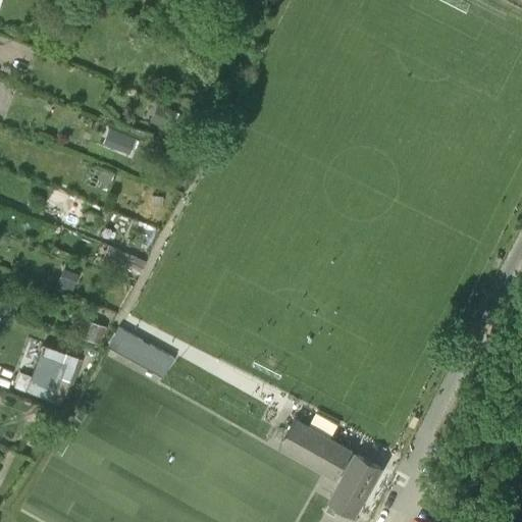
[(165,126),(176,111),(163,103),(153,118),(165,126)]
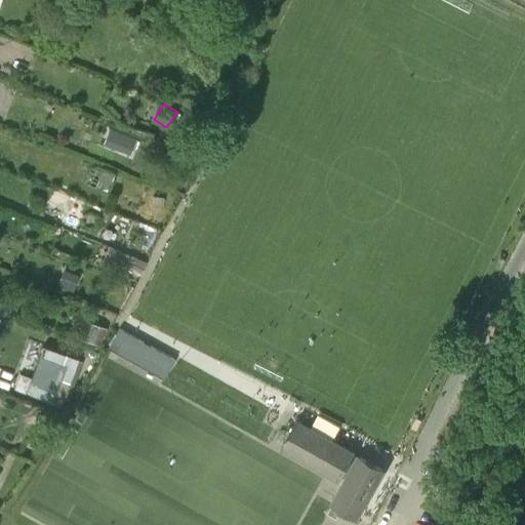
[(38,128),(36,135),(52,140),(54,134),(38,128)]
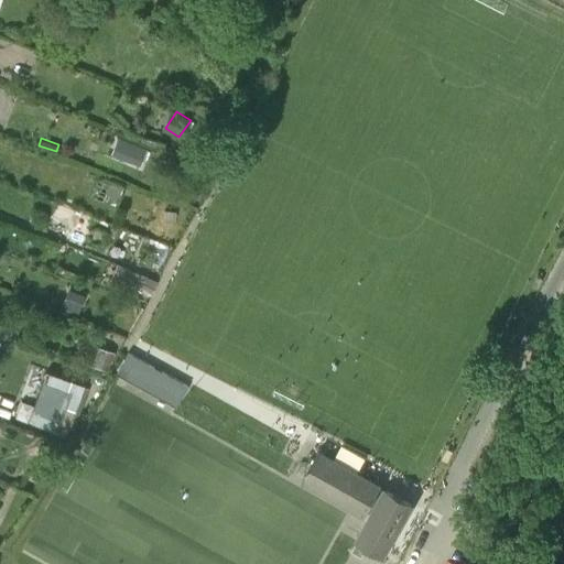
[(137,143),(130,160),(140,163),(147,147),(137,143)]
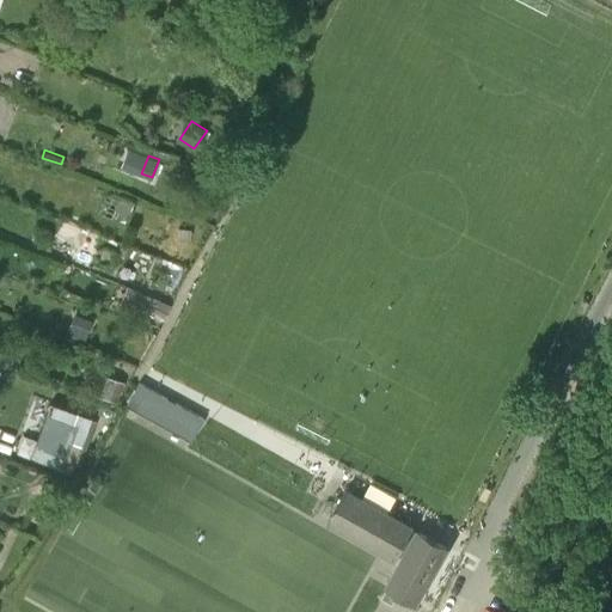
[(118,194),(112,209),(118,210),(117,213),(127,216),(133,200),(118,194)]
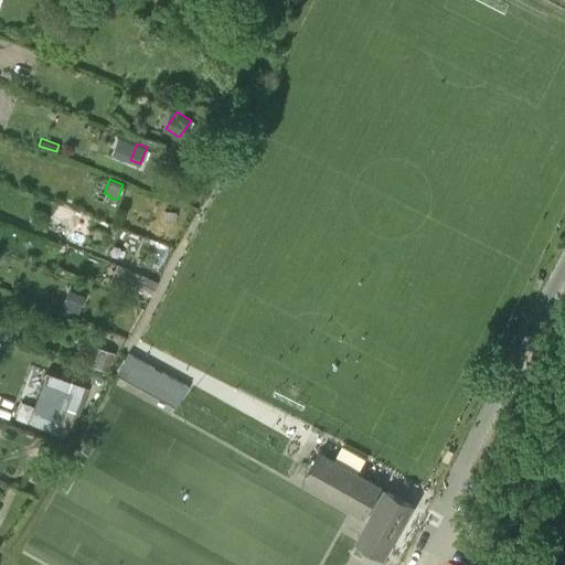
[(164,210),(163,220),(177,221),(177,211),(164,210)]
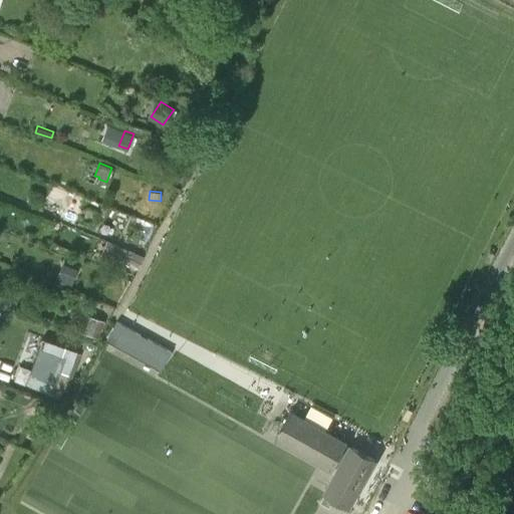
[(83,198),(73,194),(69,202),(79,207),(83,198)]
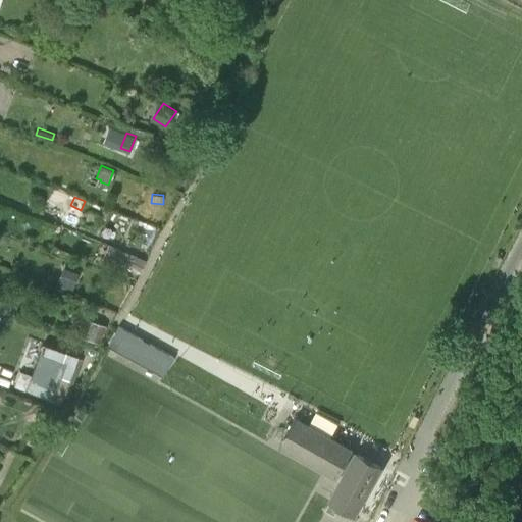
[(60,249),(58,253),(67,258),(69,253),(60,249)]
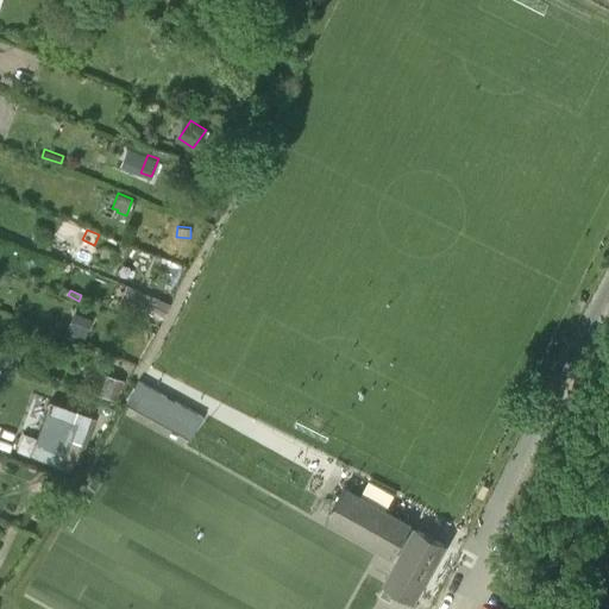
[(144,290),(136,307),(158,318),(167,300),(144,290)]
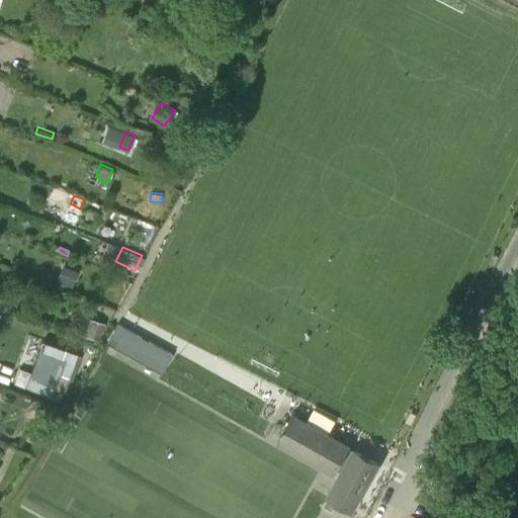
[(55,283),(71,289),(78,271),(62,265),(55,283)]
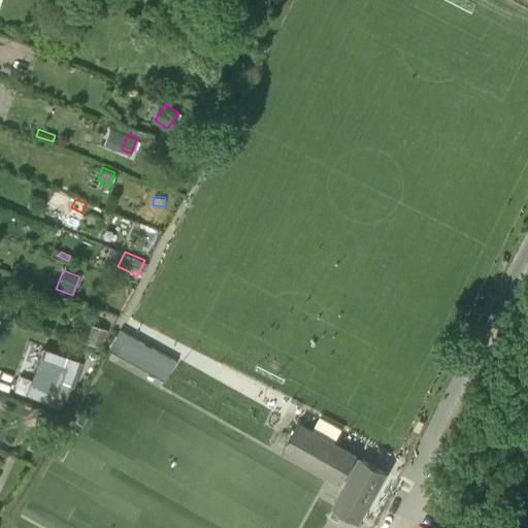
[(77,338),(101,348),(107,330),(85,321),(77,338)]
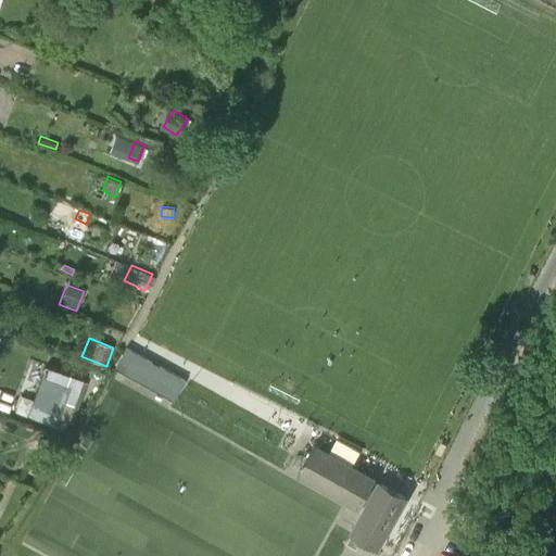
[(172,402),(184,380),(124,348),(112,369),(172,402)]
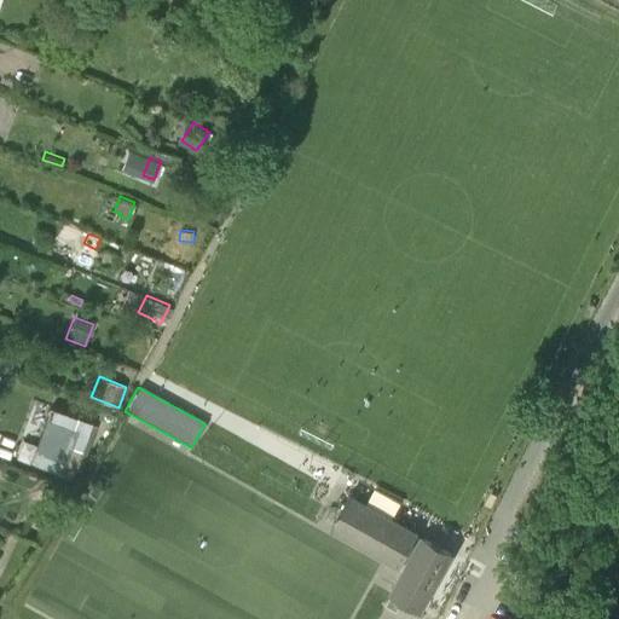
[(30,463),(73,479),(93,426),(51,410),(30,463)]
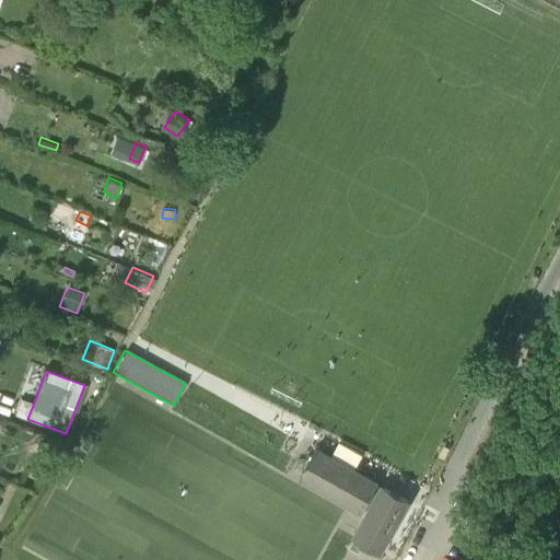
[(317,448),(301,477),(363,511),(378,482),(317,447),(317,448)]
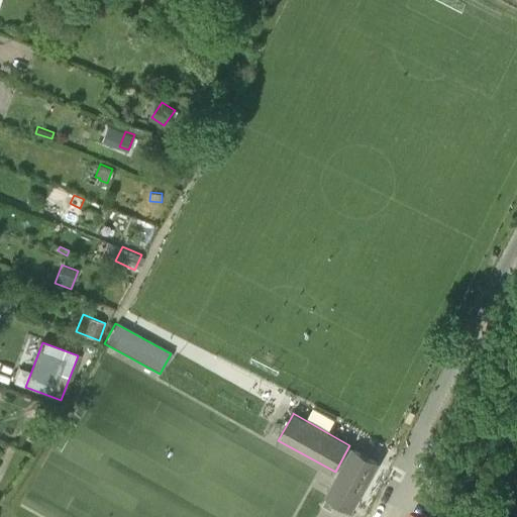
[(352,509),(380,461),(355,448),(328,496),(329,496),(337,501),(352,509)]
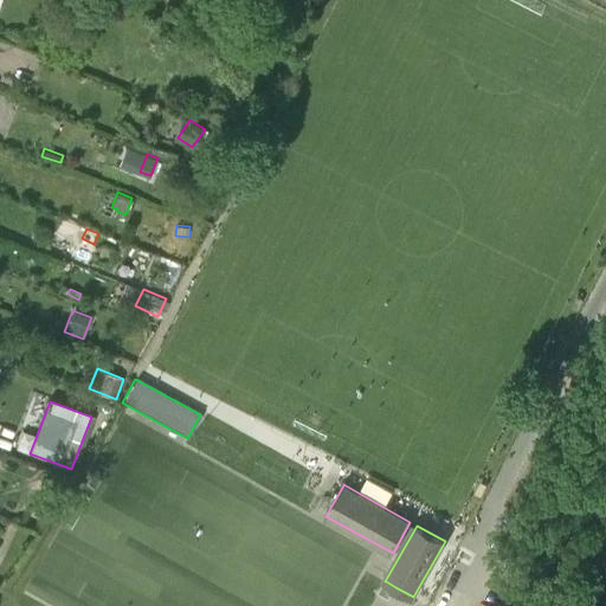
[(389,598),(395,587),(386,581),(380,592),(389,598)]
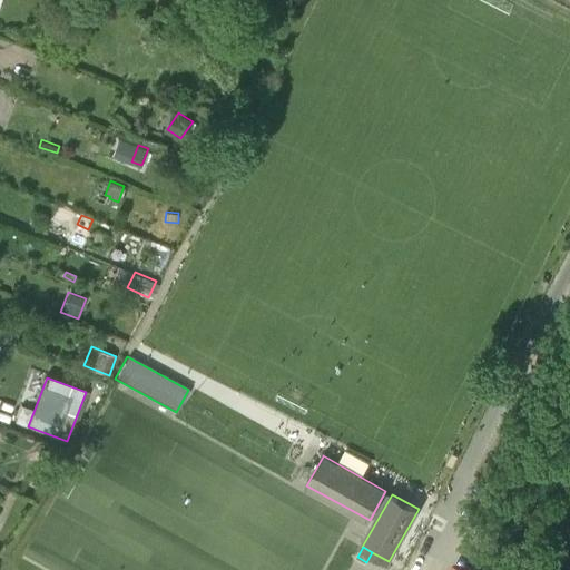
All buildings are outlined.
